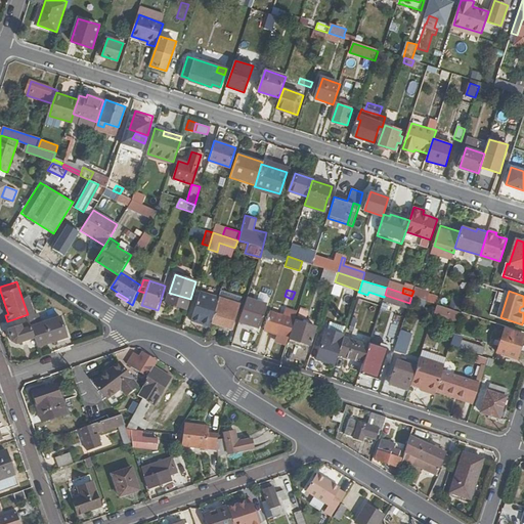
[(169,293),(166,303),(187,309),(190,299),(169,293)]
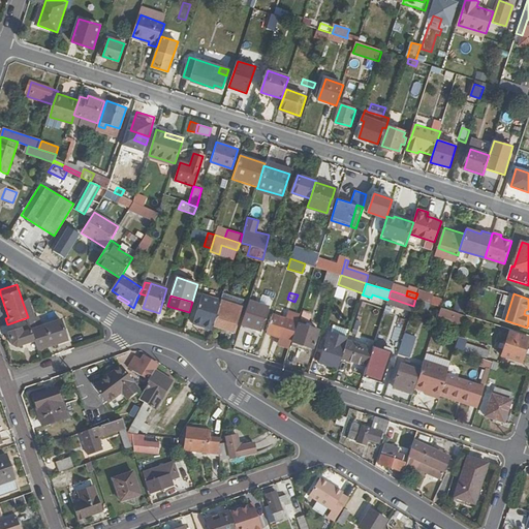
[(212,330),(213,325),(218,312),(221,301),(203,296),(193,324),(212,330)]
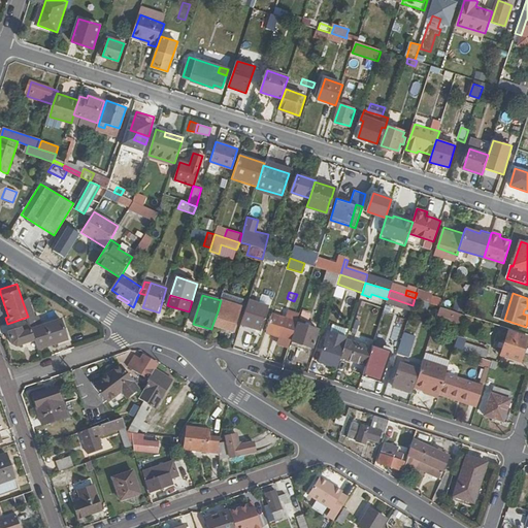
[(218,311),(212,325),(232,331),(240,306),(221,299),(221,300),(218,311)]
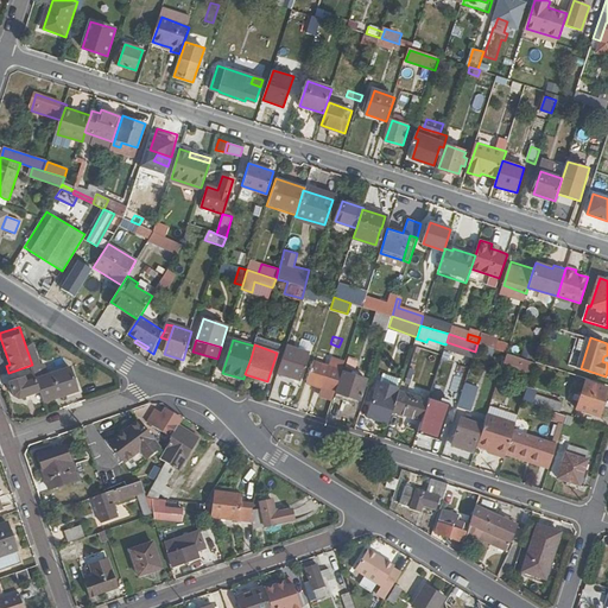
[(32,365),(33,369),(40,367),(33,346),(26,348),(32,365)]
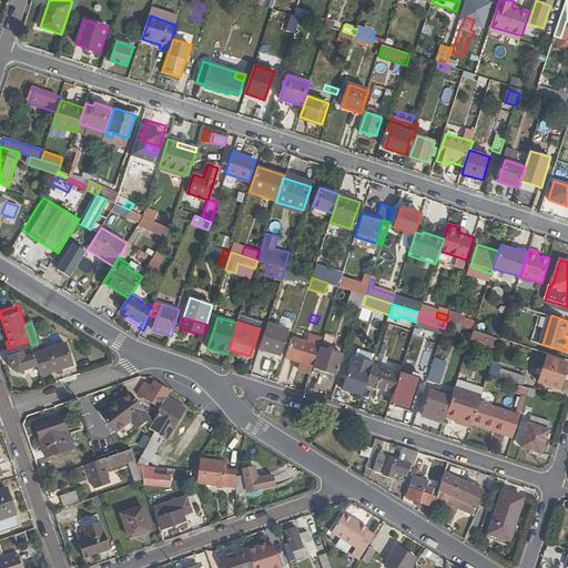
[(267,323),(259,348),(279,354),(287,330),(267,323)]
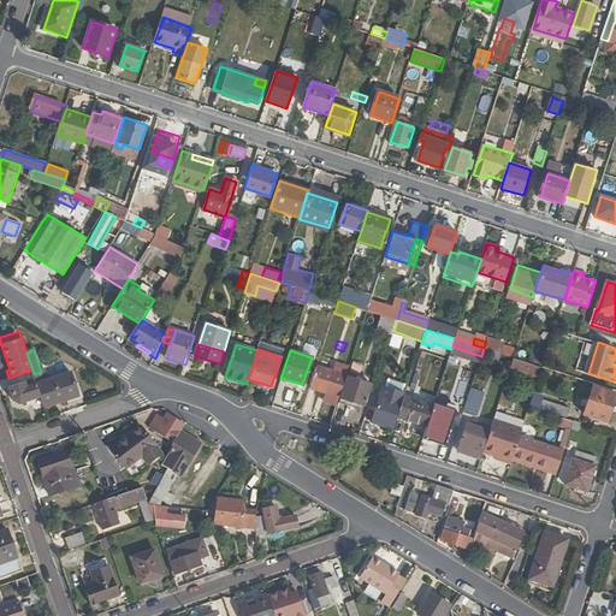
[(535,355),(533,361),(542,365),(544,357),(535,355)]
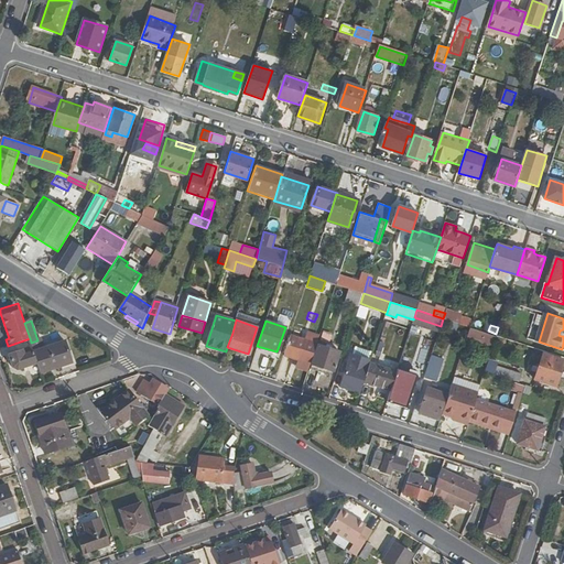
[(485,332),(470,327),(467,336),(483,340),(485,332)]
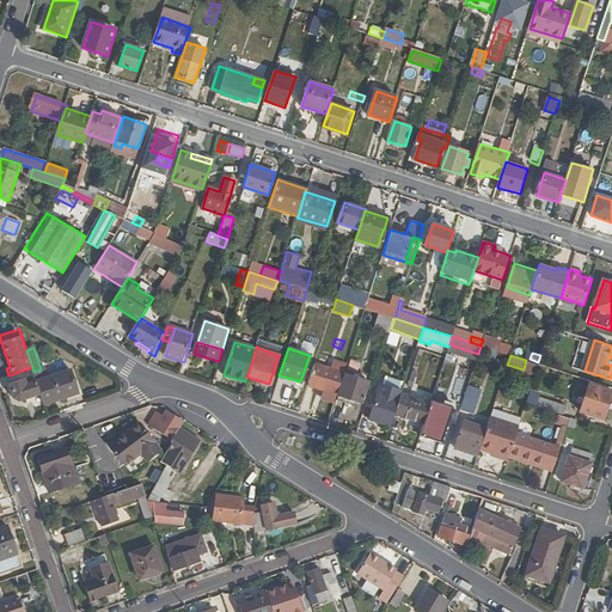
[(539,365),(526,360),(524,369),(536,374),(539,365)]
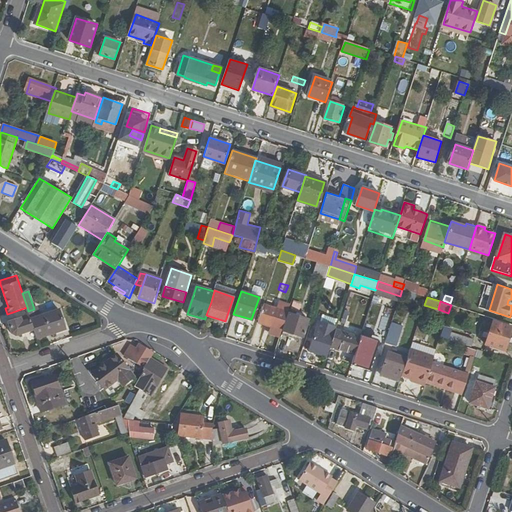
[(264,305),(258,323),(282,331),(290,305),(279,302),(277,309),(264,305)]
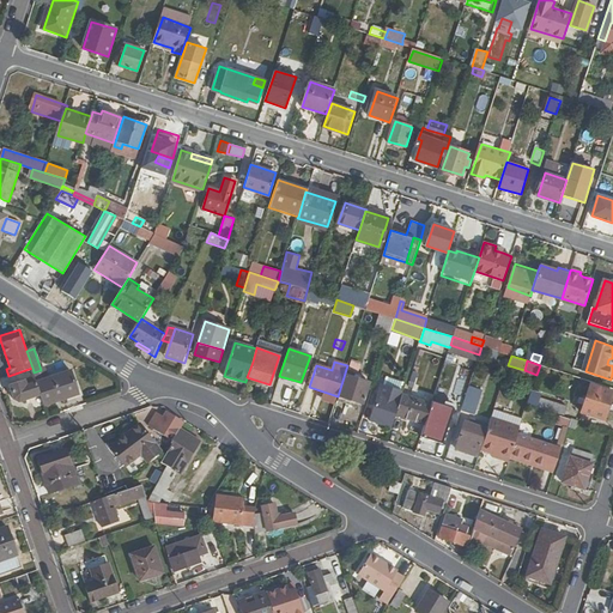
[(7,378),(14,399),(19,404),(40,395),(31,370),(7,378)]
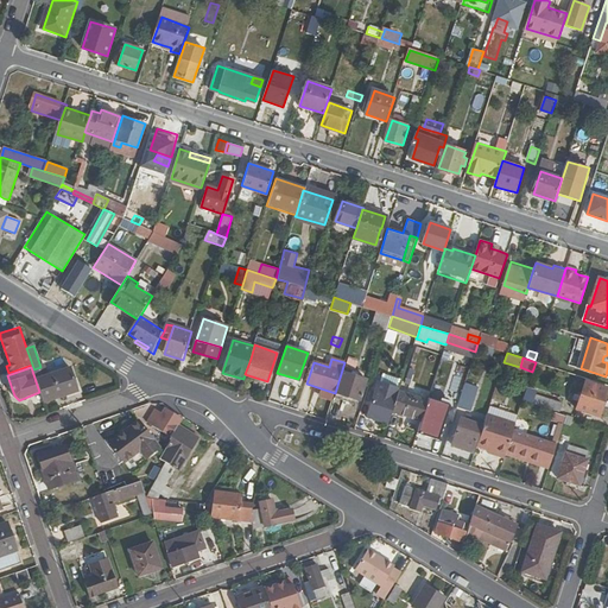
[(33,369),(37,379),(44,377),(40,367),(33,369)]
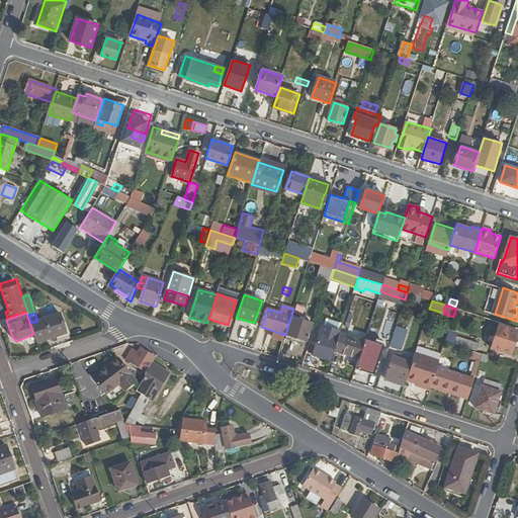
[(31,323),(37,341),(67,332),(61,314),(37,321),(31,323)]
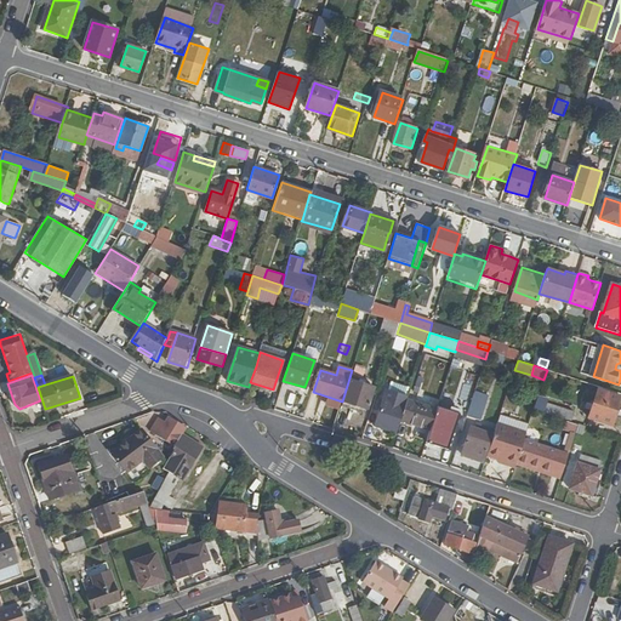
[(352,380),(343,406),(365,414),(374,387),(352,380)]
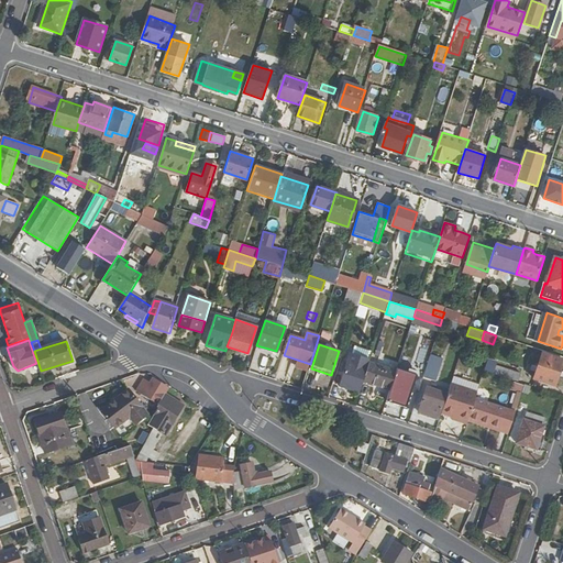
[(562,360),(543,353),(534,379),(555,386),(562,363),(562,360)]
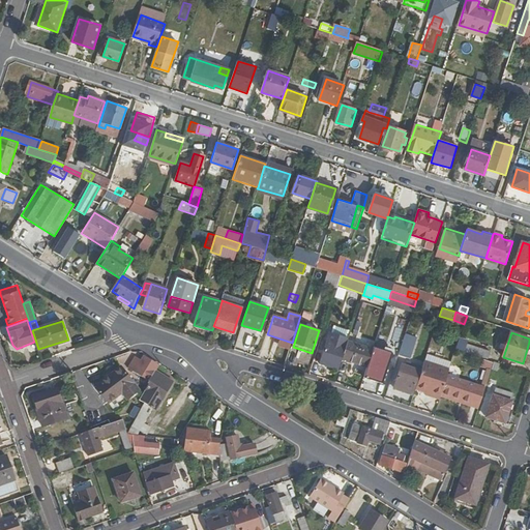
[(326,345),(345,351),(348,342),(329,334),(326,345)]
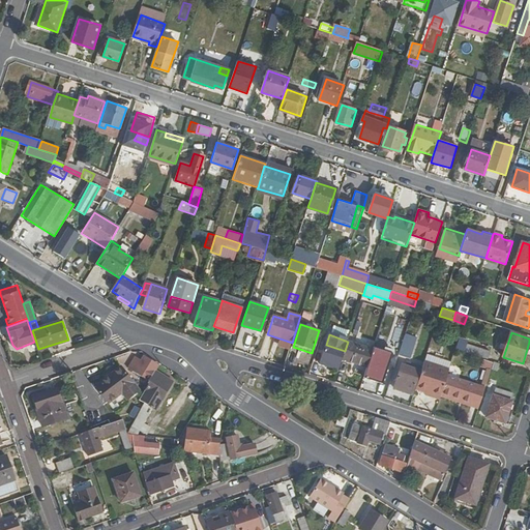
[(406,334),(400,356),(410,359),(416,337),(406,334)]
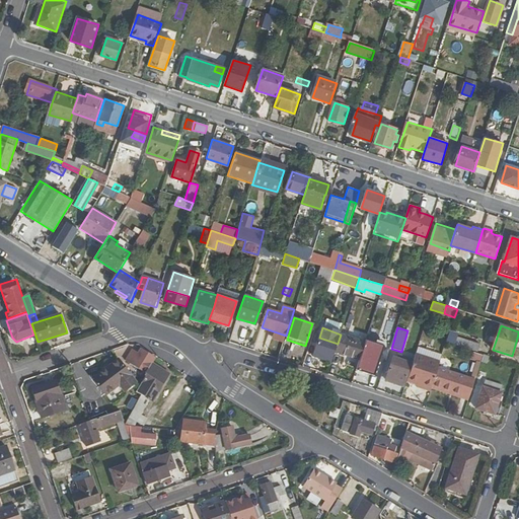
[(454,345),(457,332),(449,330),(446,342),(454,345)]
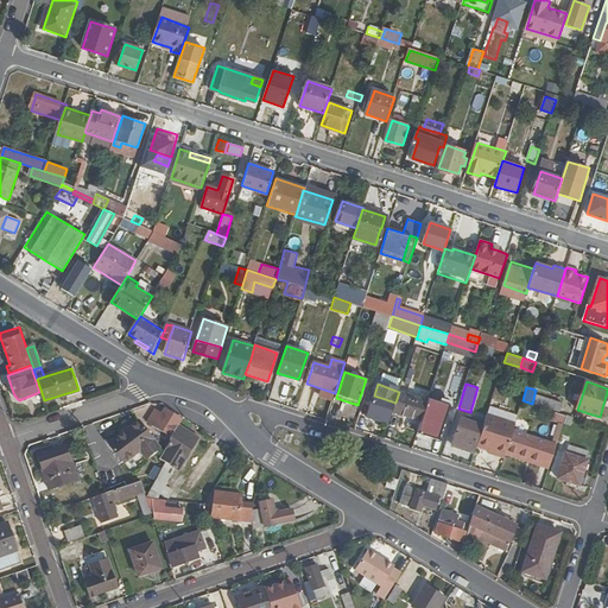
[(396,403),(393,411),(422,419),(424,412),(428,400),(399,392),(396,403)]
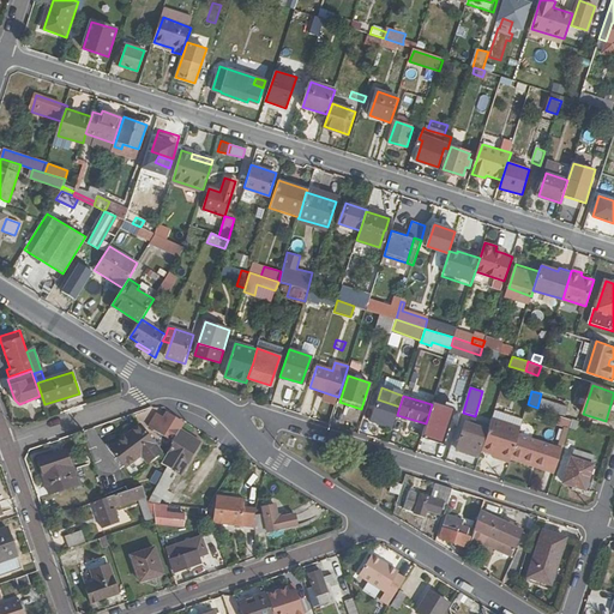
[(378,399),(372,419),(393,426),(397,415),(399,407),(378,399)]
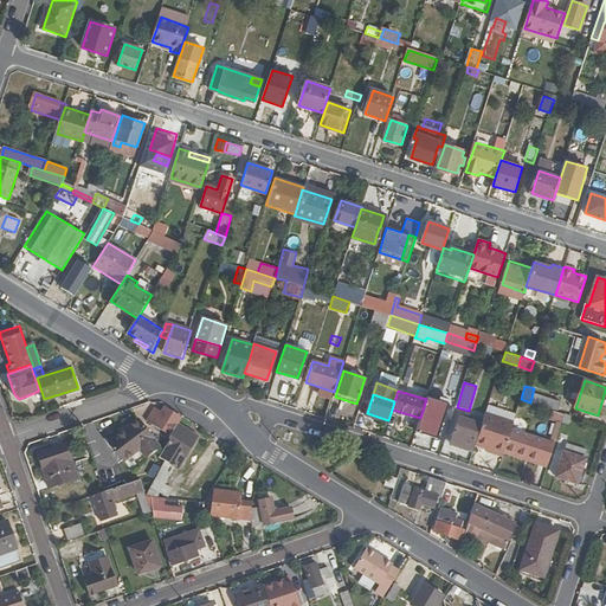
[(545,398),(542,406),(560,412),(562,404),(545,398)]
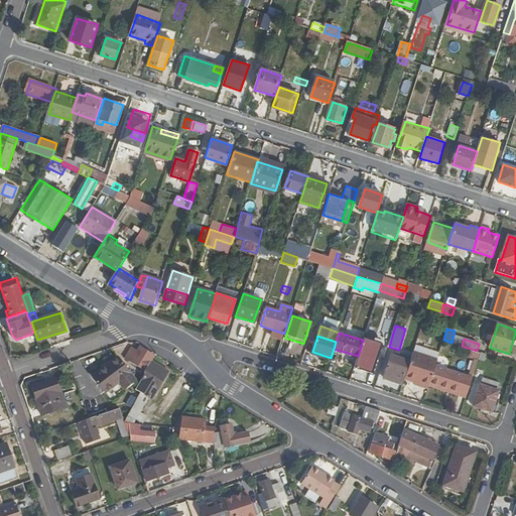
[(443,341),(437,361),(443,363),(448,350),(479,359),(481,353),(443,341)]
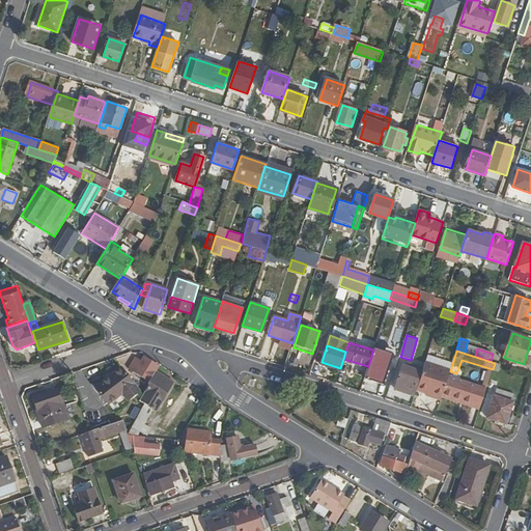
[(130,370),(150,383),(158,372),(160,369),(145,359),(142,364),(136,360),(130,370)]
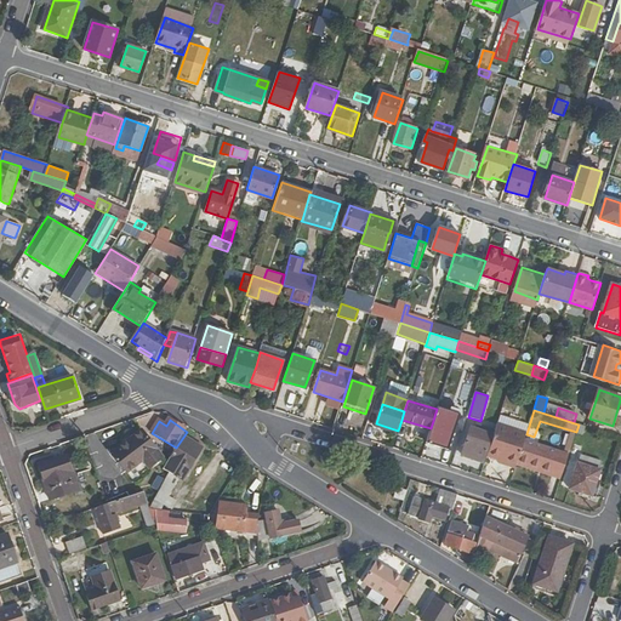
[(431,428),(426,444),(451,451),(457,429),(433,421),(431,428)]
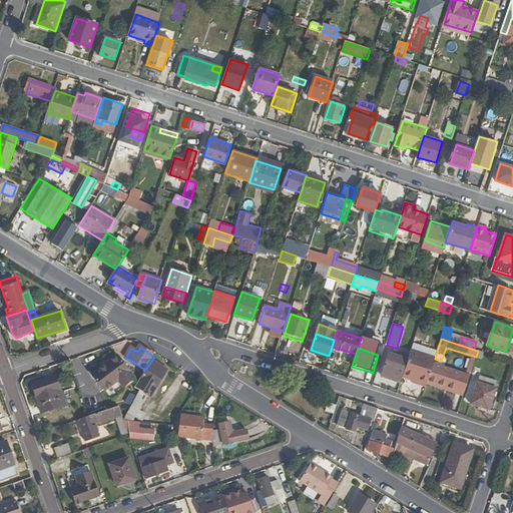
[(478,351),(476,357),(483,359),(485,352),(478,350),(478,351)]
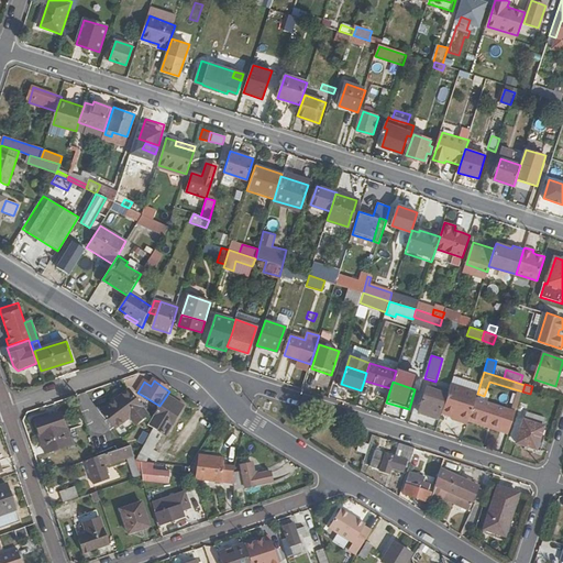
[(451,388),(442,417),(452,420),(459,422),(459,424),(466,428),(470,418),(475,399),(476,396),(451,388)]
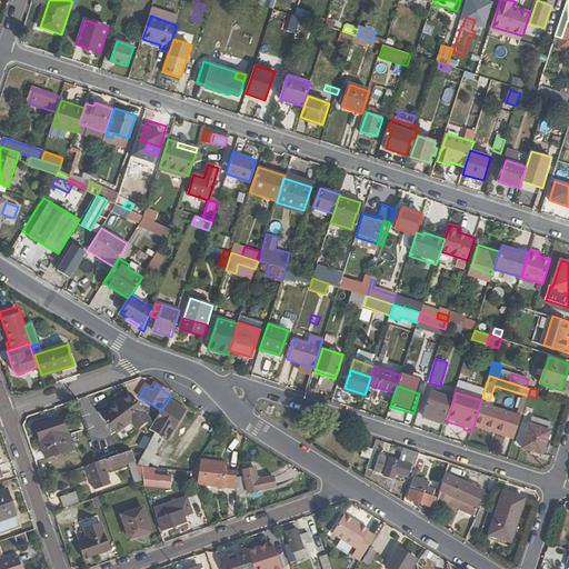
[(431,393),(423,417),(443,423),(450,399),(431,393)]
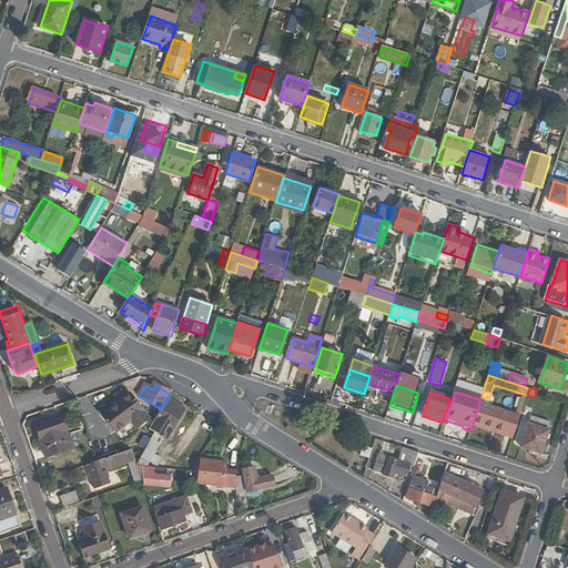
[(102,415),(115,434),(132,423),(137,429),(150,421),(131,395),(102,415)]
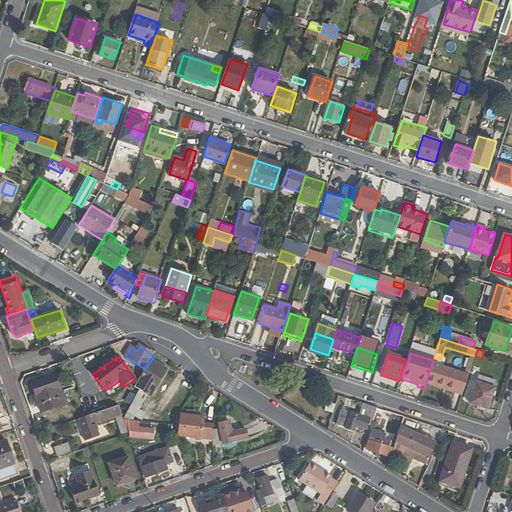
[(145,369),(143,372),(145,373),(138,384),(136,388),(141,391),(132,406),(138,410),(147,395),(153,386),(157,389),(169,370),(152,359),(145,369)]
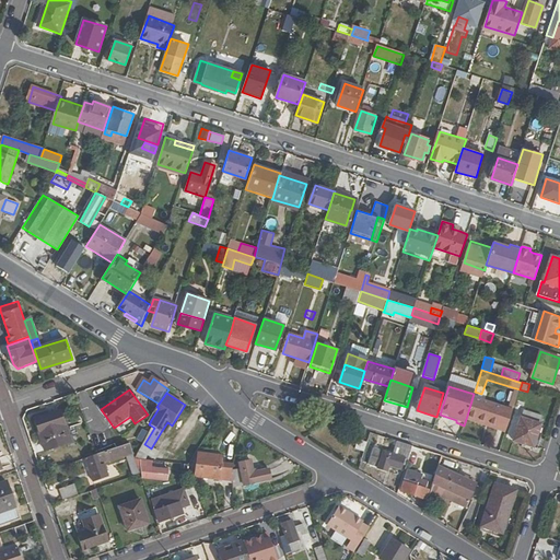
[(473,397),(467,416),(508,429),(513,410),(473,397)]
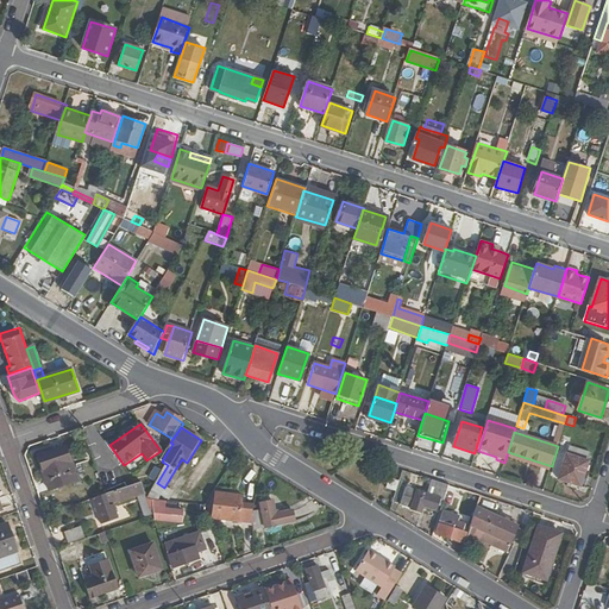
[(564,435),(550,476),(581,487),(588,460),(586,460),(589,452),(570,446),(572,438),(564,435)]
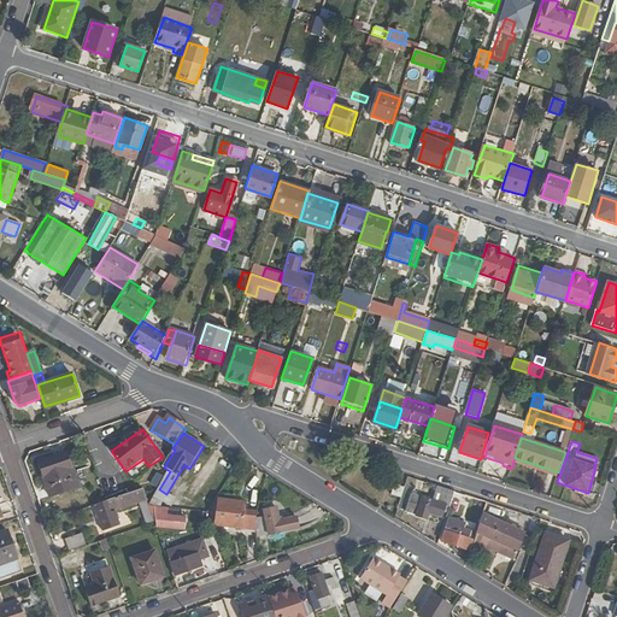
[(37,463),(50,497),(77,488),(65,454),(37,463)]
